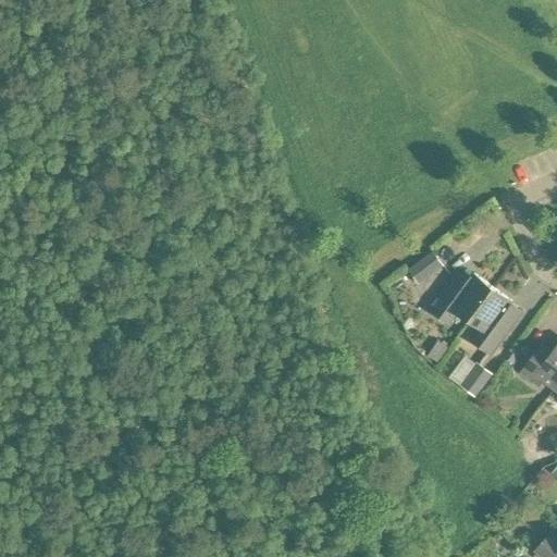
[(444,265),(432,251),(407,271),(419,285),(444,265)]
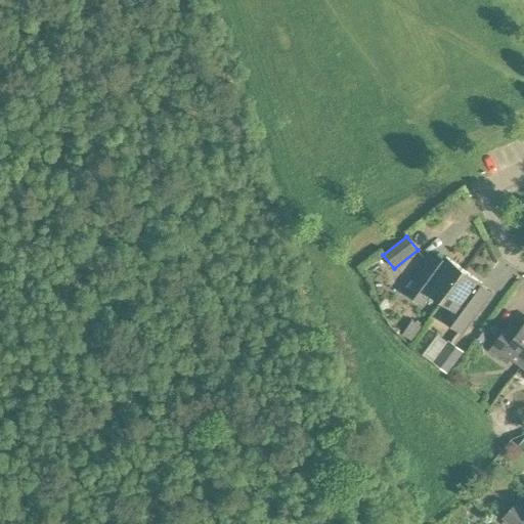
[(441,302),(464,270),(446,257),(445,259),(435,252),(404,293),(422,305),(430,294),(441,302)]
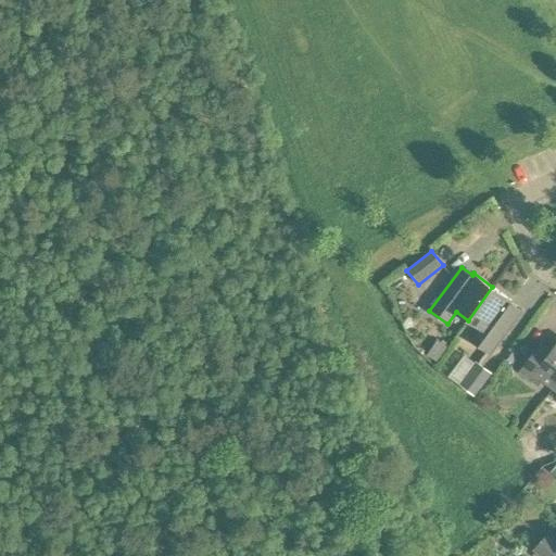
[(492,287),(468,320),(479,328),(470,341),(489,354),(522,308),(492,287)]
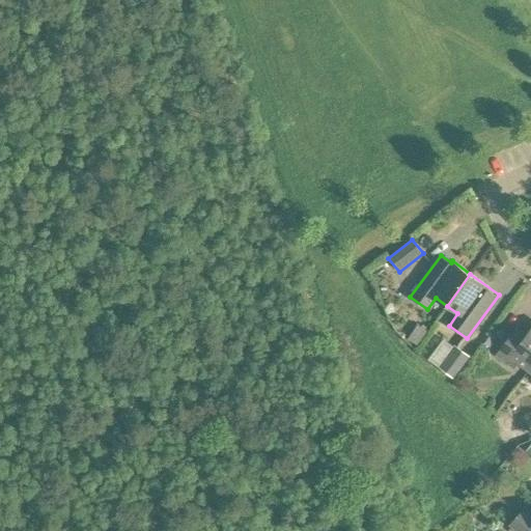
[(428,331),(418,324),(410,338),(419,344),(428,331)]
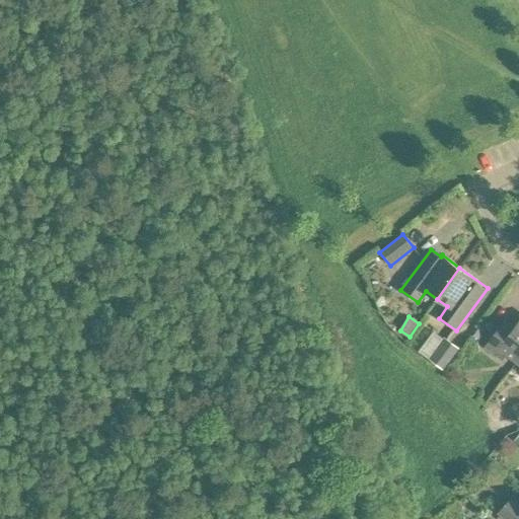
[(517,362),(518,358),(518,321),(512,332),(502,325),(485,348),(502,360),(506,355),(517,362)]
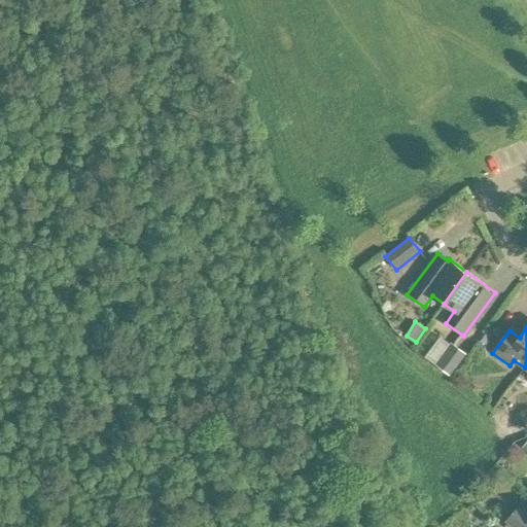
[(450,343),(434,364),(451,377),(466,355),(450,343)]
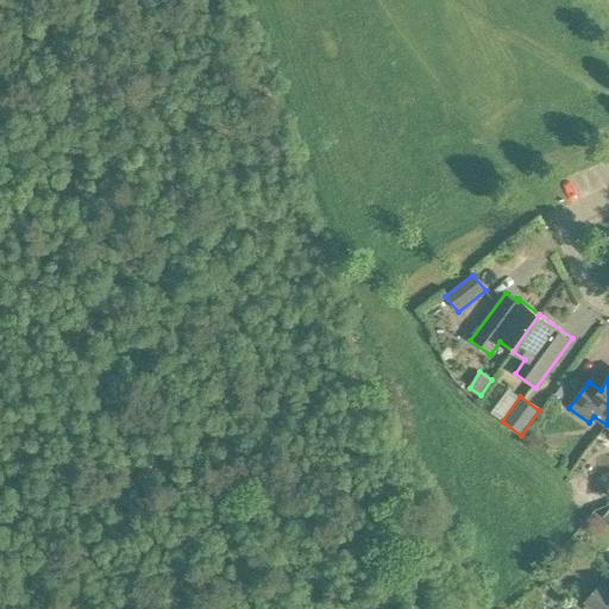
[(608,608),(608,588),(602,583),(584,603),(590,608),(608,608)]
